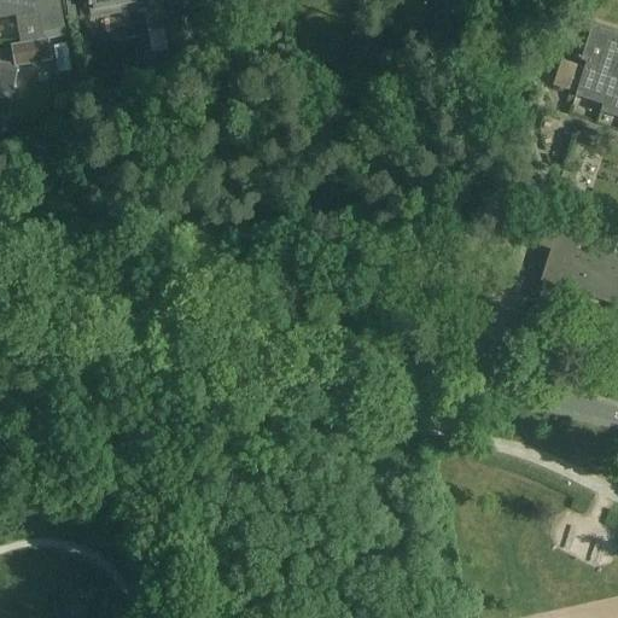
[(10,46),(11,48),(48,42),(47,40),(64,36),(58,0),(0,0),(0,18),(39,12),(44,40),(10,46)]
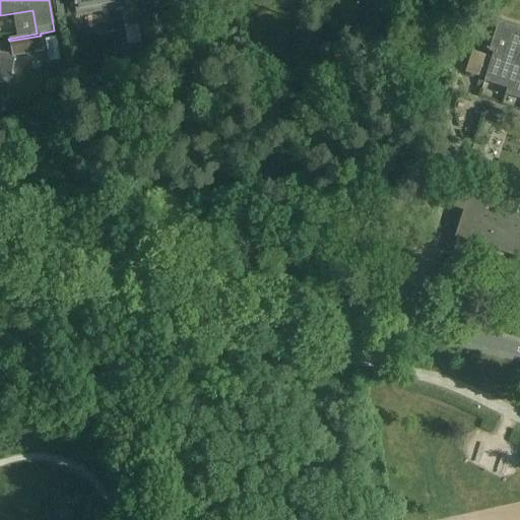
[(136,0),(75,0),(78,15),(119,8),(119,9),(123,9),(128,46),(141,44),(139,26),(140,26),(136,0)]
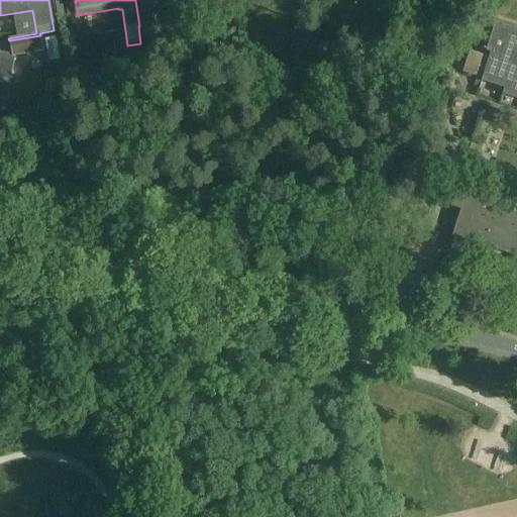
[(516,27),(497,21),(486,53),(491,54),(482,82),(504,89),(502,95),(516,100),(516,209),(483,198),(486,190),(459,182),(452,203),(464,207),(455,236),(516,255),(516,27)]
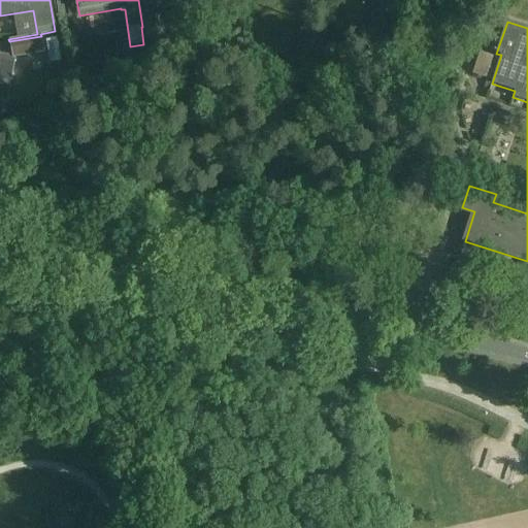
[(41,36),(9,41),(12,59),(44,53),(41,36)]
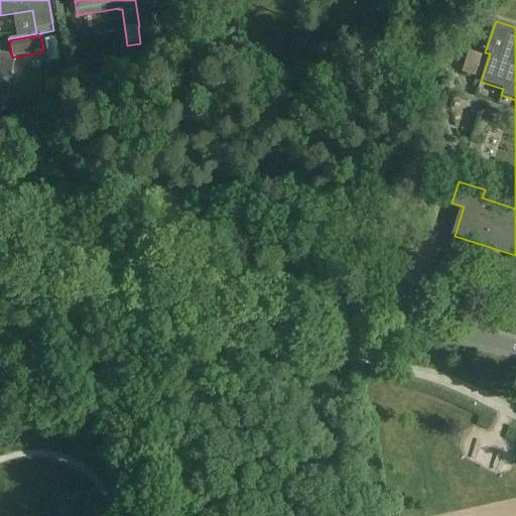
[(481,74),(484,58),(474,56),(471,72),(481,74)]
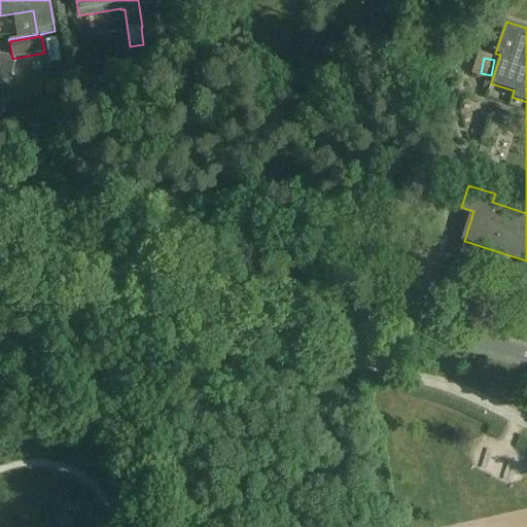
[(13,66),(0,63),(0,98),(7,100),(13,66)]
